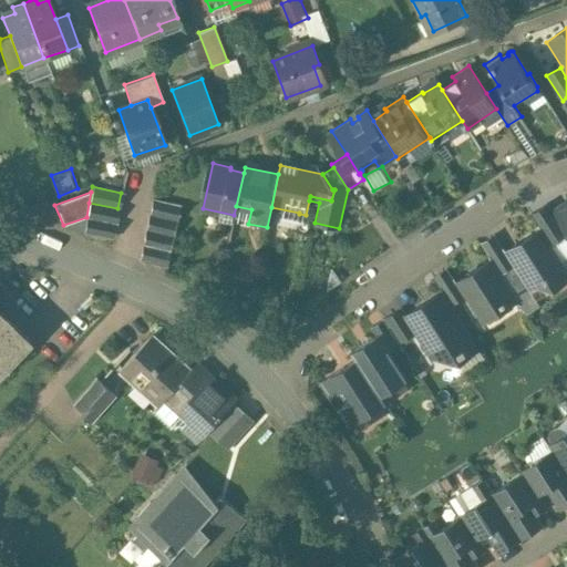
[(182,205),(153,199),(150,215),(178,222),(182,205)]
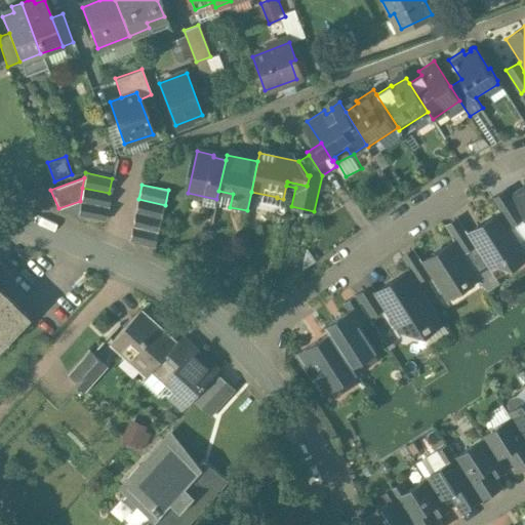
[(524,187),(511,196),(514,200),(524,216),(524,187)]
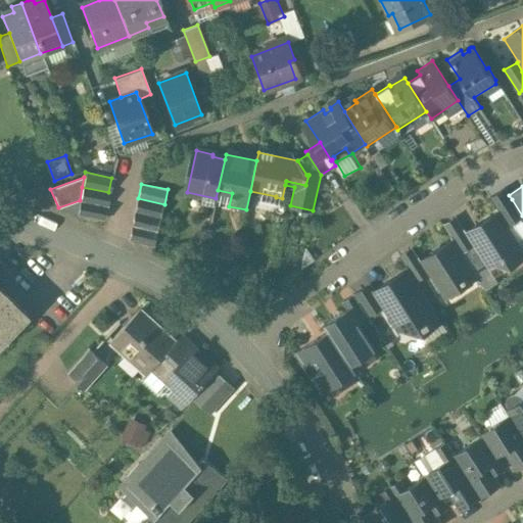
[(108,192),(82,187),(80,200),(105,206),(108,192)]
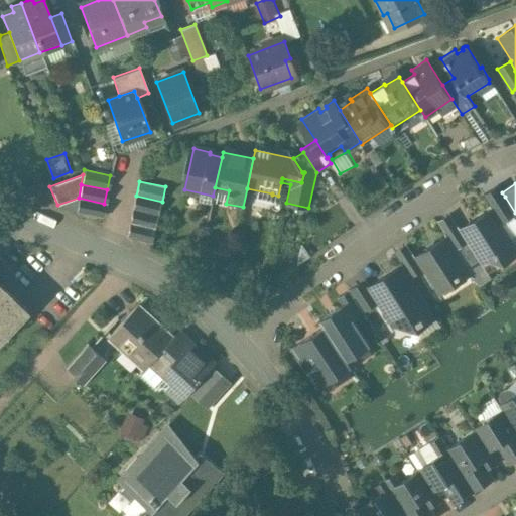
[(505,197),(502,192),(498,185),(484,195),(492,208),(493,209),(502,223),(515,213),(505,197)]
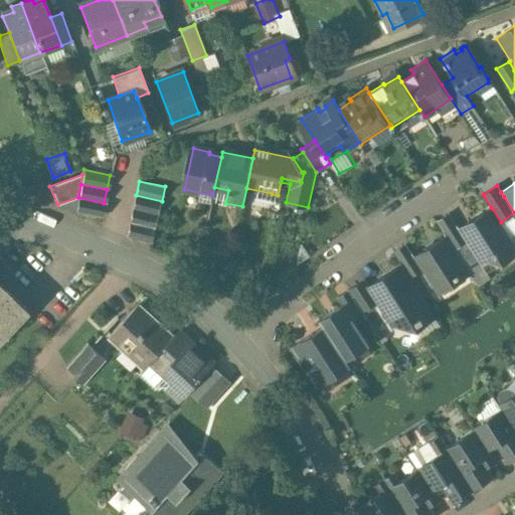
[(162,201),(136,195),(133,209),(159,214),(162,201)]
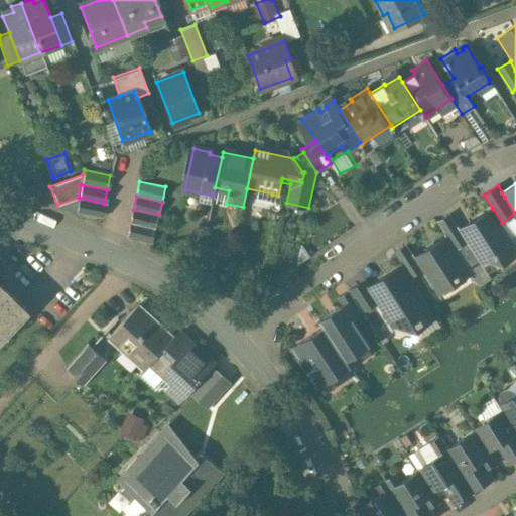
[(104,204),(79,198),(76,213),(102,218),(104,204)]
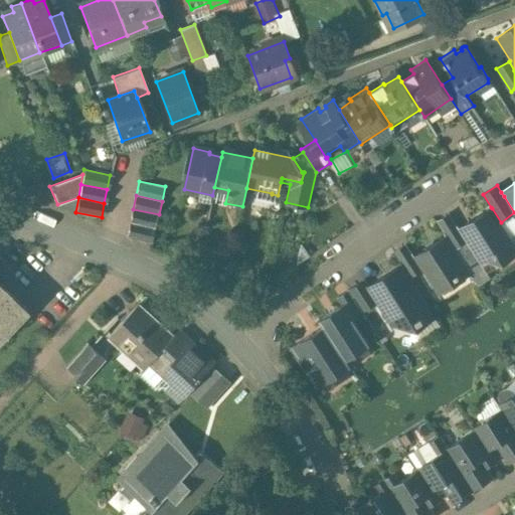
[(491,207),(459,228),(462,233),(466,240),(479,261),(494,251),(496,255),(498,254),(505,256),(514,249),(514,244),(501,222),(492,208),(491,207)]
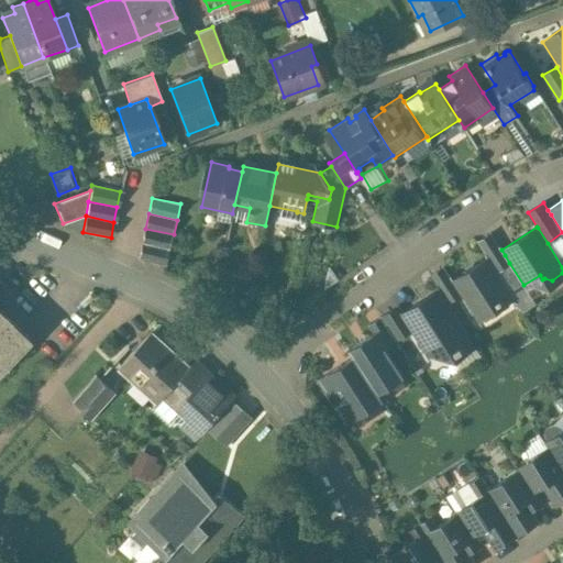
[(174,234),(145,229),(142,243),(170,250),(174,234)]
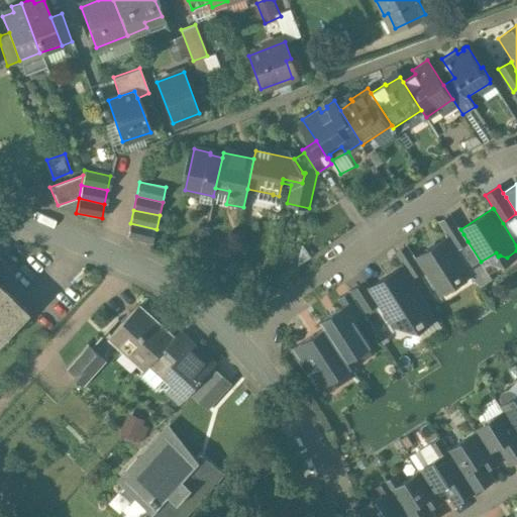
[(463,234),(460,229),(450,214),(439,222),(450,240),(456,249),(468,241),(463,234)]
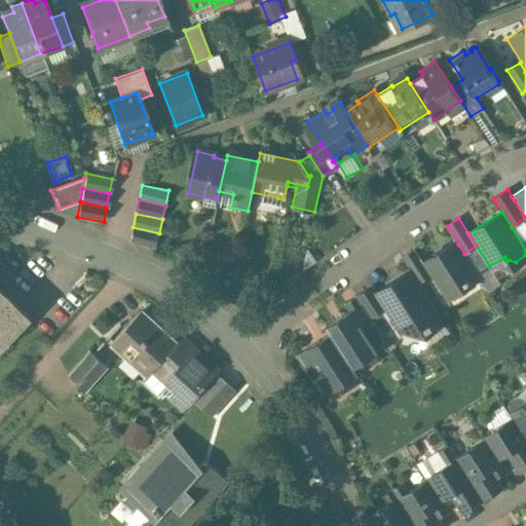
[(159,233),(133,227),(129,242),(156,248),(159,233)]
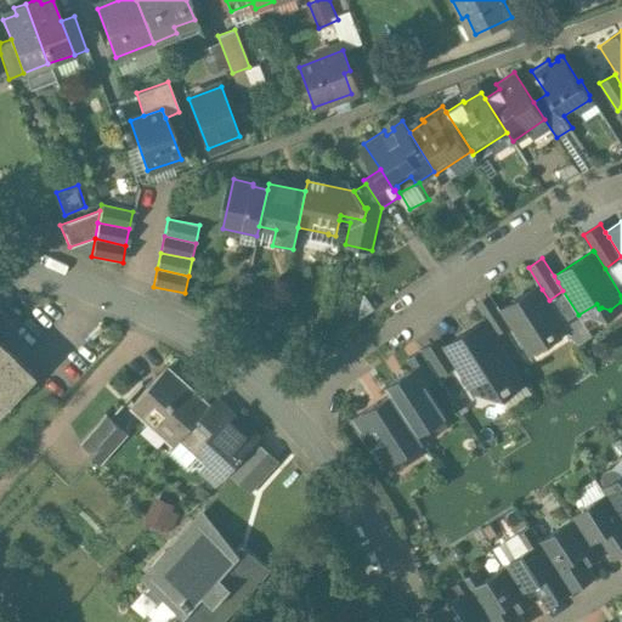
[(542,289),(522,303),(520,299),(501,311),(509,324),(526,351),(565,327),(549,300),(542,289)]
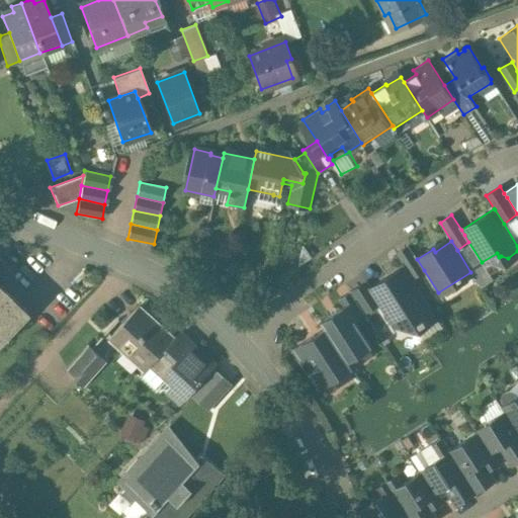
[(417,259),(408,246),(396,253),(408,271),(409,273),(412,278),(424,270),(417,259)]
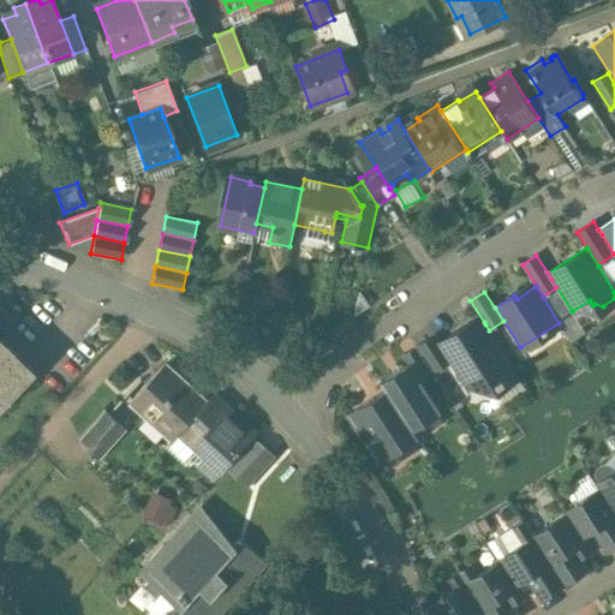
[(477,334),(467,340),(463,333),(442,346),(435,333),(416,346),(433,372),(449,362),(459,377),(497,387),(517,374),(489,330),(485,324),(484,322),(473,329),(477,334)]
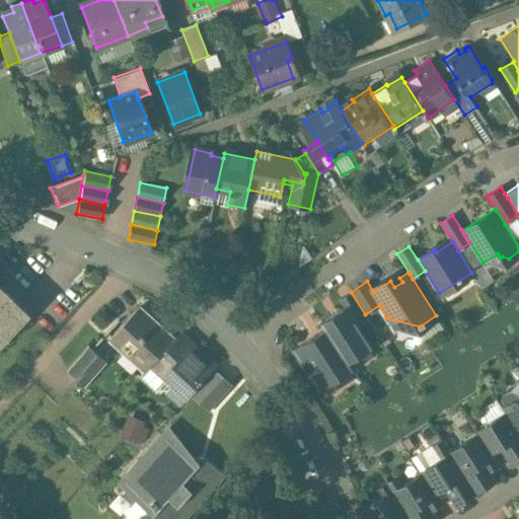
[(0,340),(27,312),(0,286),(0,340)]
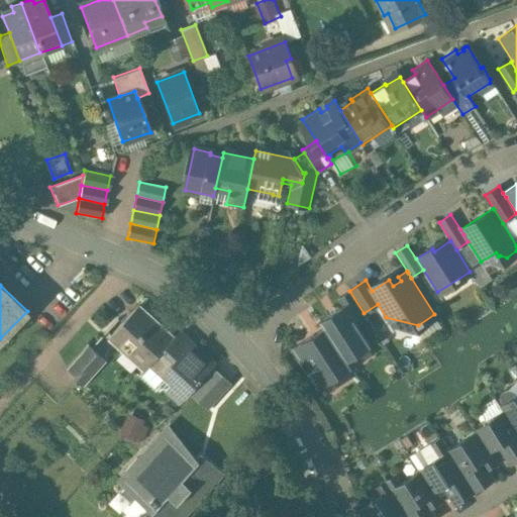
[(364,313),(349,291),(338,298),(342,306),(344,305),(353,319),(363,313),(363,314),(364,313)]
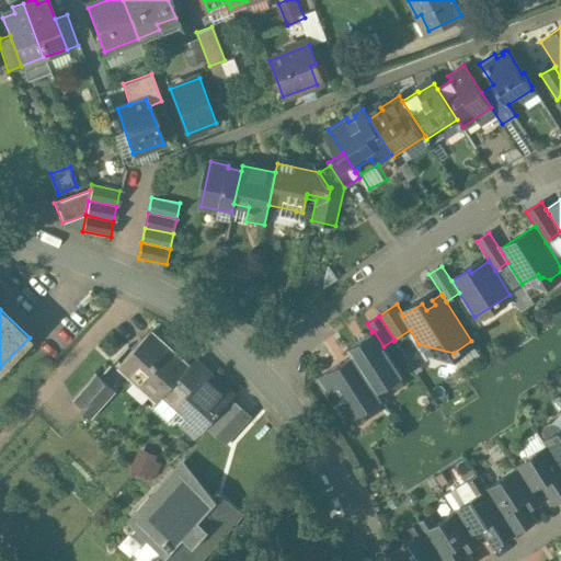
[(384,346),(374,331),(371,332),(348,347),(381,400),(382,399),(377,392),(402,376),(384,346)]
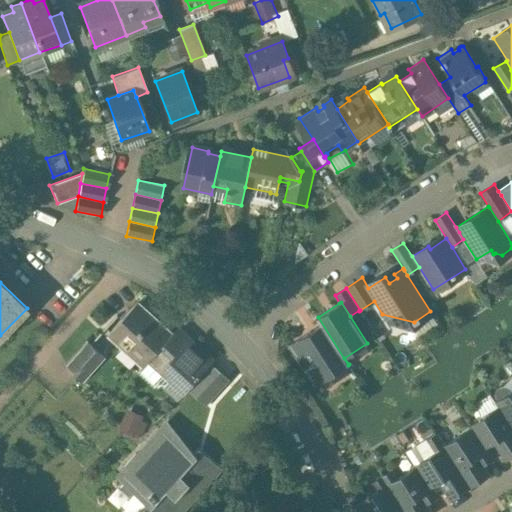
[(171,335),(136,304),(108,334),(121,345),(123,343),(146,363),(147,362),(171,335)]
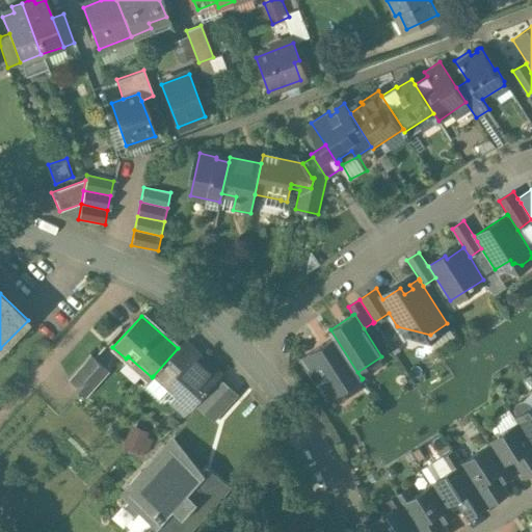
[(334,337),(299,358),(311,375),(312,374),(311,374),(320,368),(327,379),(318,386),(318,384),(317,386),(327,402),(362,379),(330,329),(329,329),(334,337)]
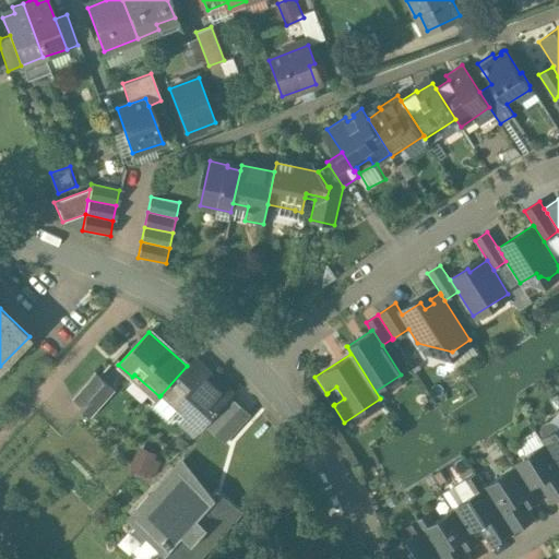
[(187,366),(161,395),(183,417),(180,420),(197,435),(207,423),(227,401),(232,395),(205,371),(193,360),(187,366)]
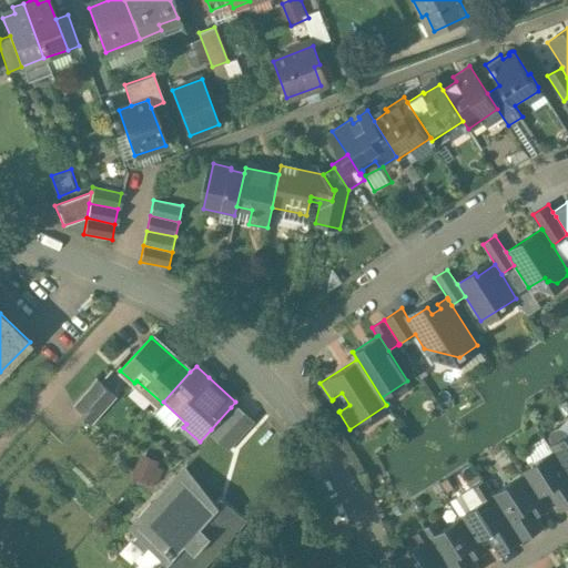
[(97,377),(72,404),(85,417),(110,391),(97,377)]
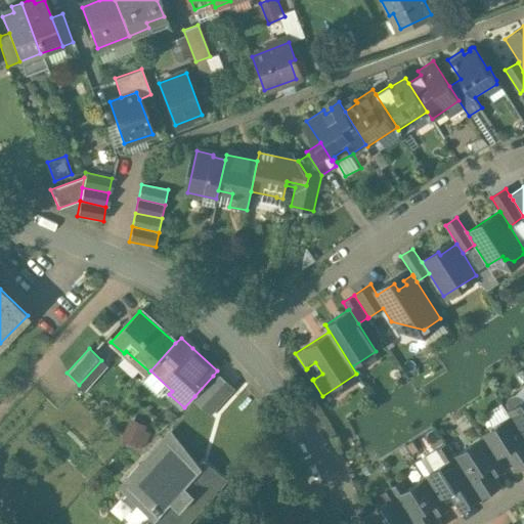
[(230,392),(213,376),(194,396),(213,412),(230,392)]
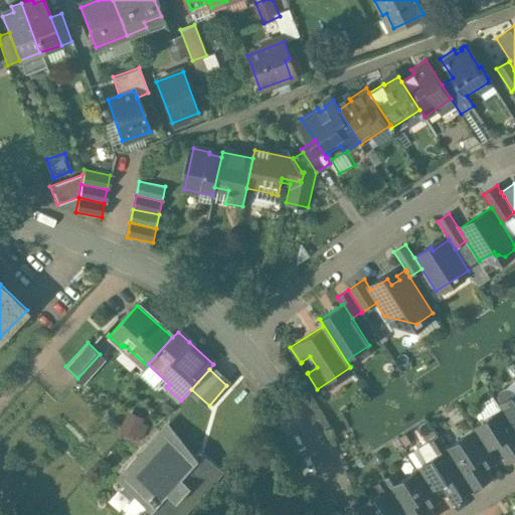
[(514,392),(498,404),(501,409),(502,408),(514,430),(514,392)]
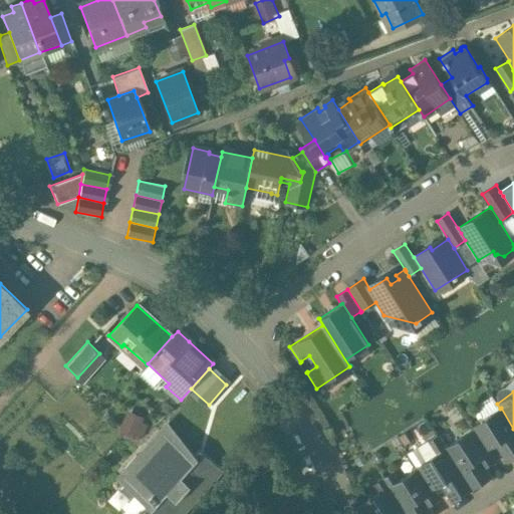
[(500,409),(471,427),(473,431),(474,430),(487,451),(488,450),(495,445),(507,463),(513,458),(513,429),(501,408),(500,409)]
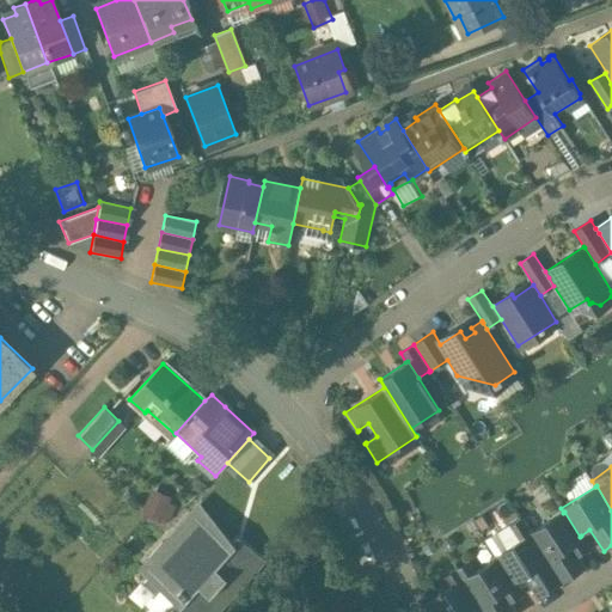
[(144,509),(166,525),(182,503),(159,488),(144,509)]
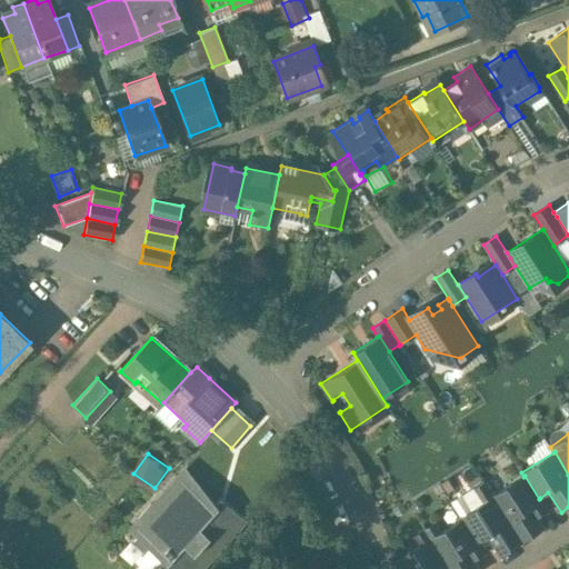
[(523,477),(492,497),(522,542),(545,528),(532,508),(542,502),(540,498),(539,499),(525,476),(523,477)]
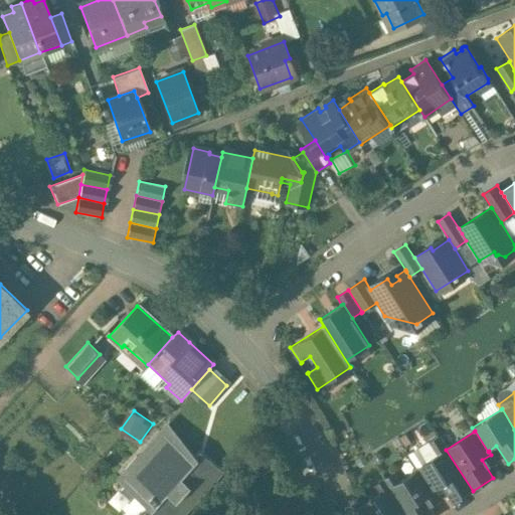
[(183,451),(166,436),(156,446),(151,447),(142,456),(146,460),(130,478),(150,495),(148,497),(156,504),(145,514),(184,514),(206,491),(195,480),(193,482),(172,463),(183,451)]
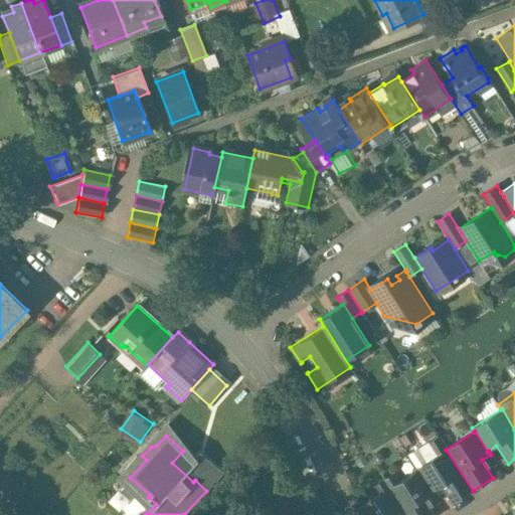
[(438,438),(421,449),(428,461),(446,450),(438,438)]
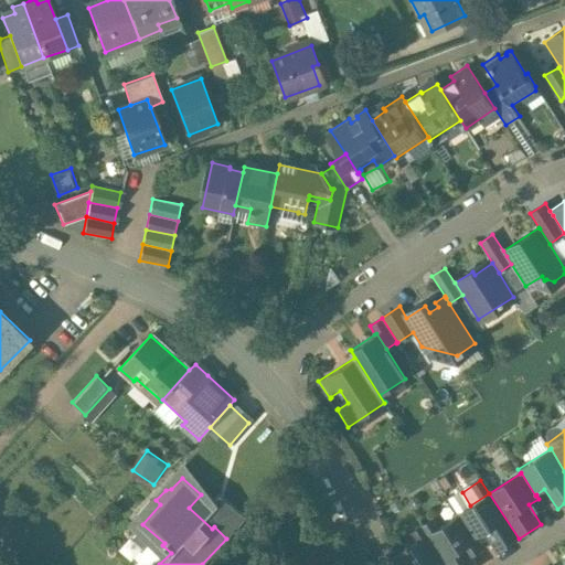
[(470,505),(457,513),(458,515),(459,515),(475,540),(484,533),(497,553),(519,539),(489,493),(470,505)]
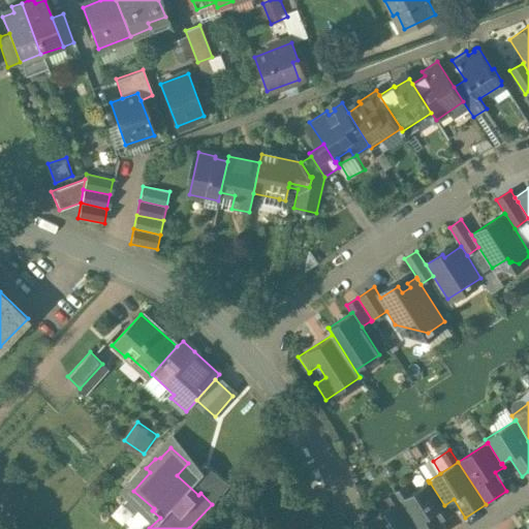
[(444,505),(430,483),(429,483),(400,501),(417,528),(446,528),(437,512),(445,506),(444,505)]
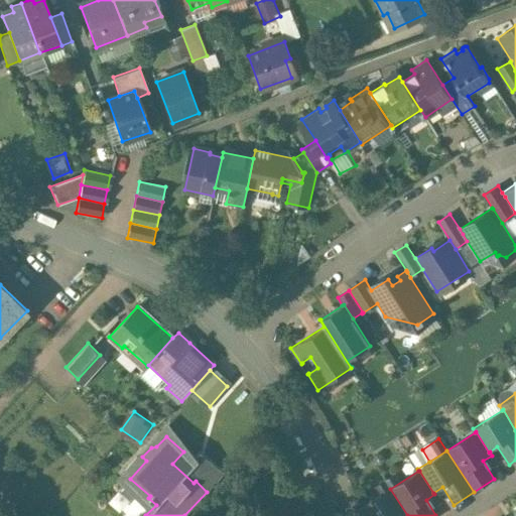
[(407,515),(390,489),(361,508),(366,515),(407,515)]
